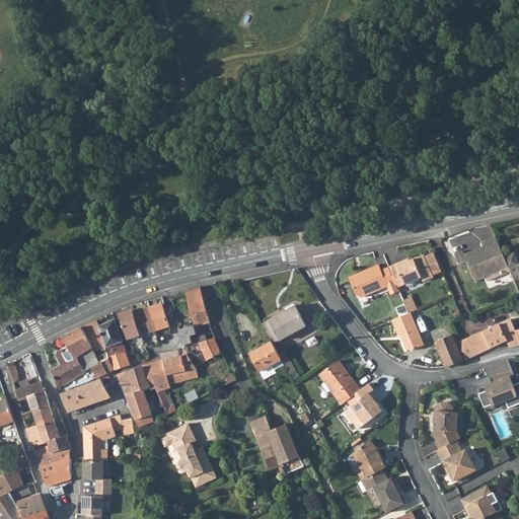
[(509,271),(496,234),(480,239),(483,245),(462,252),(461,248),(455,250),(460,263),(465,261),(472,280),(484,276),(485,280),(509,271)]
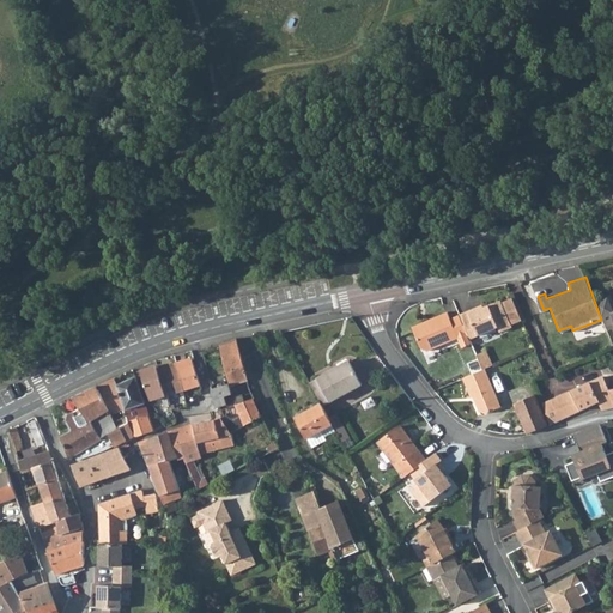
[(468,309),(459,313),(468,337),(497,326),(499,331),(511,326),(511,323),(521,320),(513,297),(502,301),(501,298),(469,311),(468,309)]
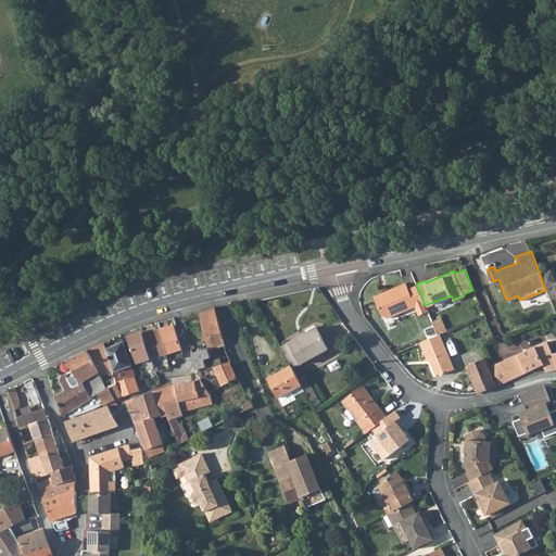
[(551,270),(540,275),(545,290),(547,297),(555,292),(555,293),(555,283),(555,285),(551,270)]
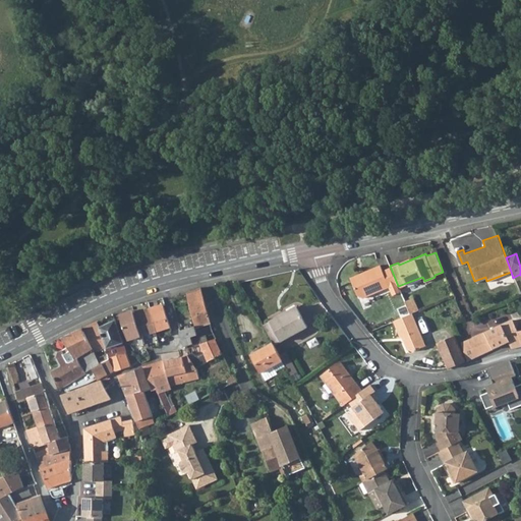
[(398,286),(390,266),(383,268),(380,263),(350,275),(356,292),(364,295),(388,286),(391,293),(400,290),(398,286)]
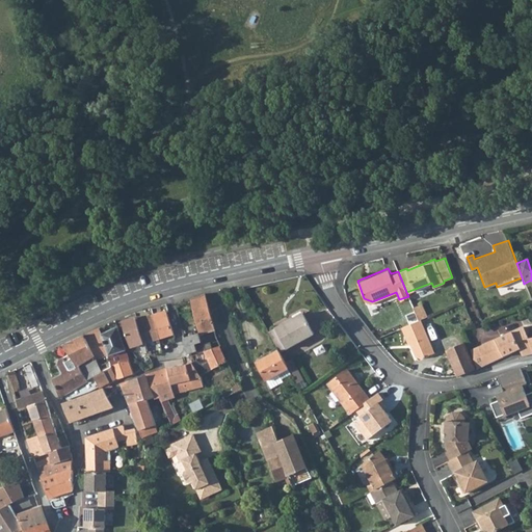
[(204,294),(188,299),(197,333),(198,334),(214,329),(204,294)]
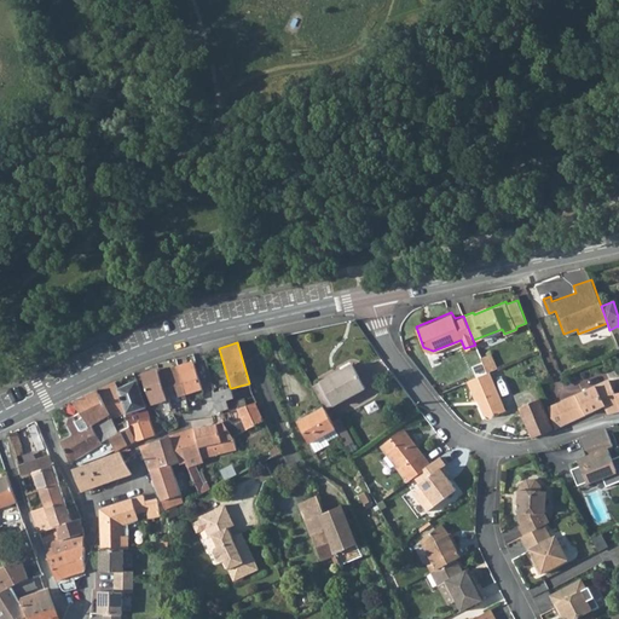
[(490,351),(479,354),(485,371),(489,370),(496,366),(490,351)]
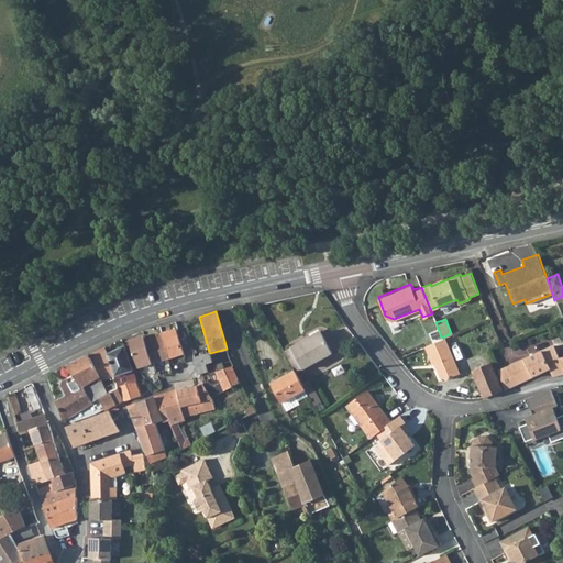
[(174,328),(162,332),(168,359),(183,354),(174,328)]
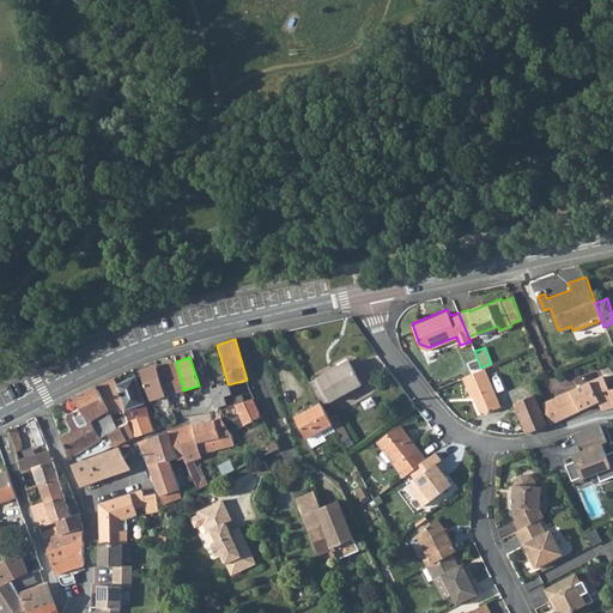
[(347,357),(315,375),(328,398),(360,381),(347,357)]
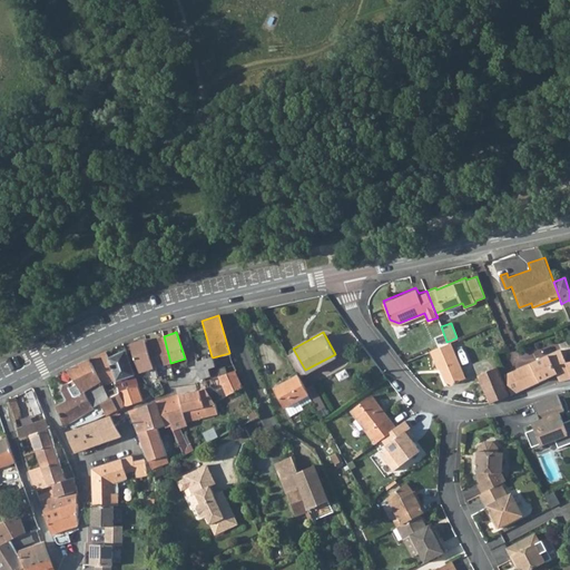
[(164,336),(146,340),(154,369),(155,369),(170,363),(164,336)]
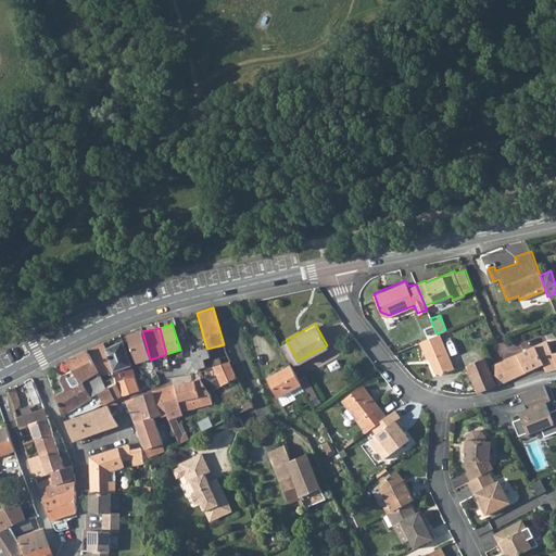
[(142,331),(127,337),(137,363),(146,361),(149,370),(153,368),(151,359),(150,359),(142,331)]
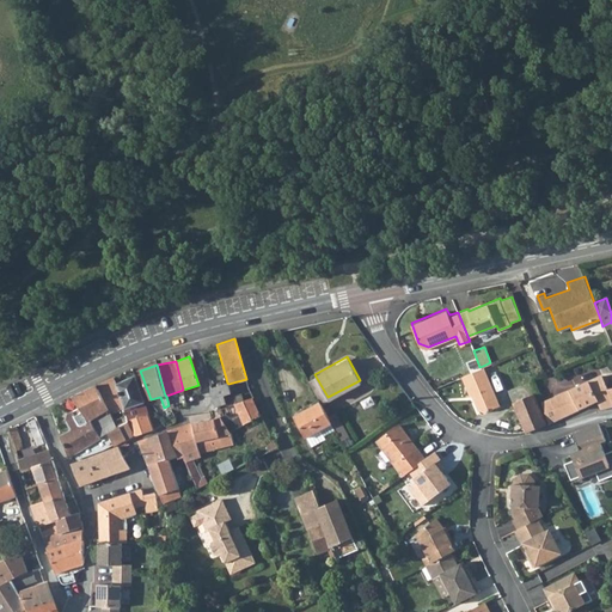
[(479,367),(460,374),(467,396),(472,393),(473,397),(471,398),(476,410),(479,411),(497,405),(483,366),(479,367)]
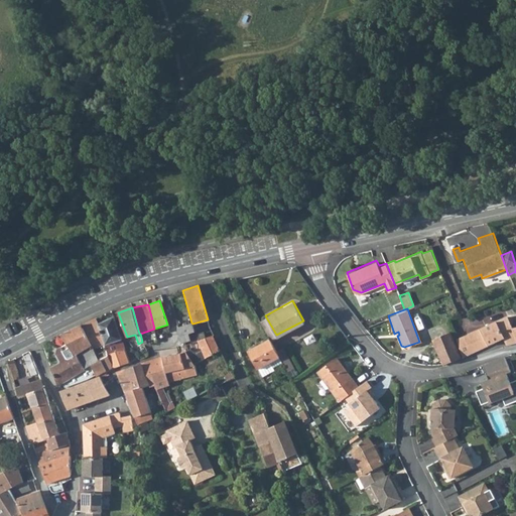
[(507,316),(491,325),(457,340),(464,357),(504,338),(506,346),(515,343),(515,328),(512,329),(507,316)]
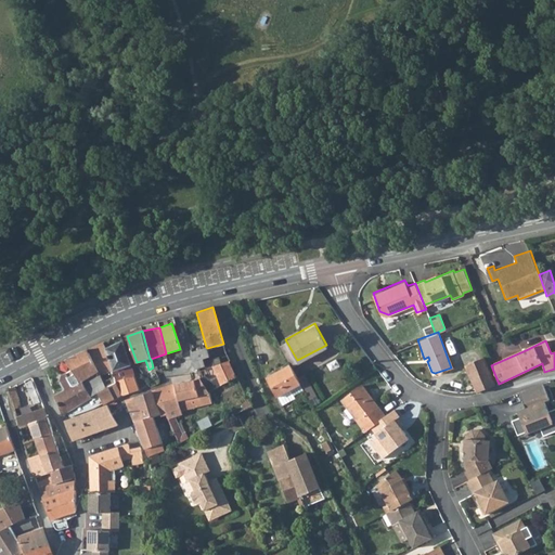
[(102,343),(87,349),(106,388),(115,382),(110,371),(130,364),(123,341),(106,349),(102,343)]
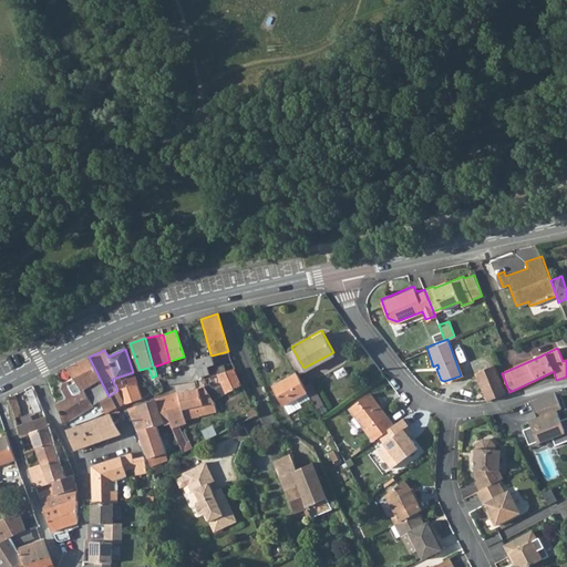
[(210,354),(195,360),(199,378),(209,374),(207,367),(214,364),(212,356),(210,354)]
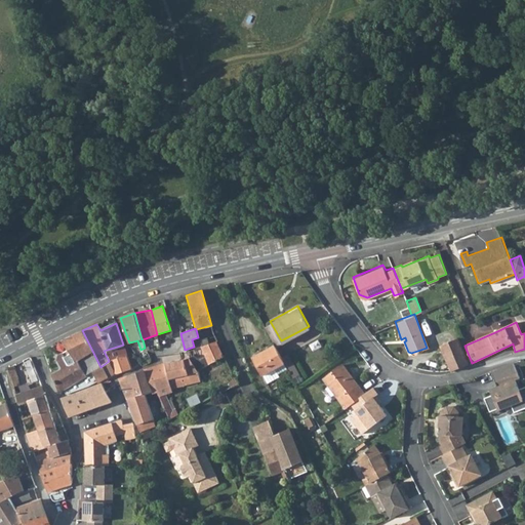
[(61,368),(51,374),(58,393),(66,389),(67,394),(97,380),(94,372),(101,367),(82,330),(64,339),(69,349),(58,354),(57,361),(61,368)]
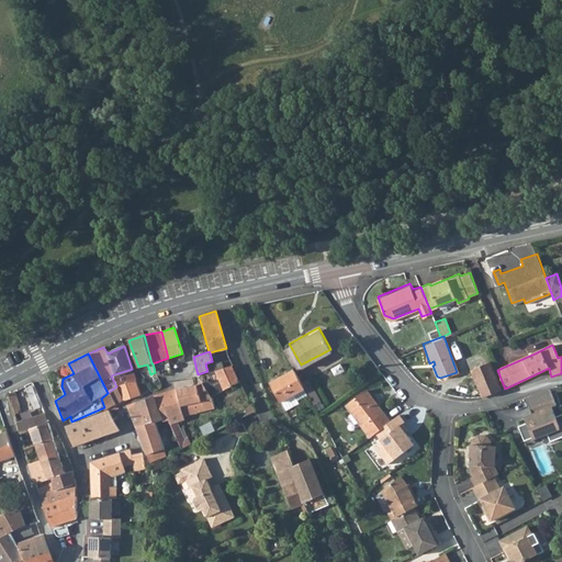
[(212,361),(205,363),(208,371),(208,373),(214,371),(215,371),(213,361),(212,361)]
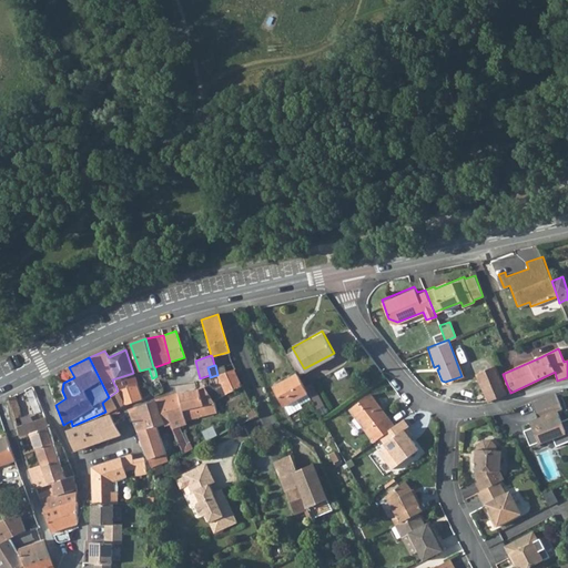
[(477,375),(488,403),(507,395),(495,367),(477,375)]
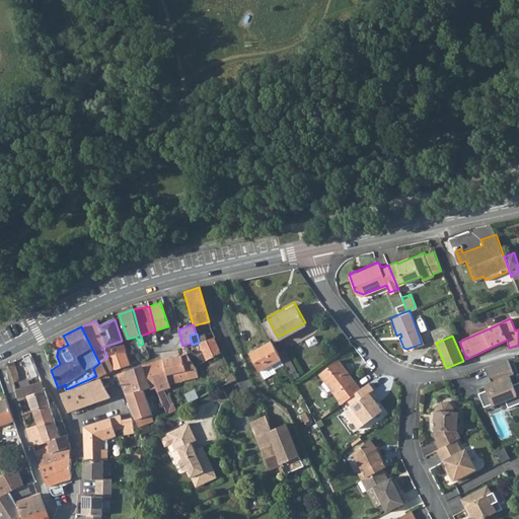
[(191,354),(186,354),(195,367),(222,353),(215,337),(199,343),(198,343),(204,356),(196,360),(191,354)]
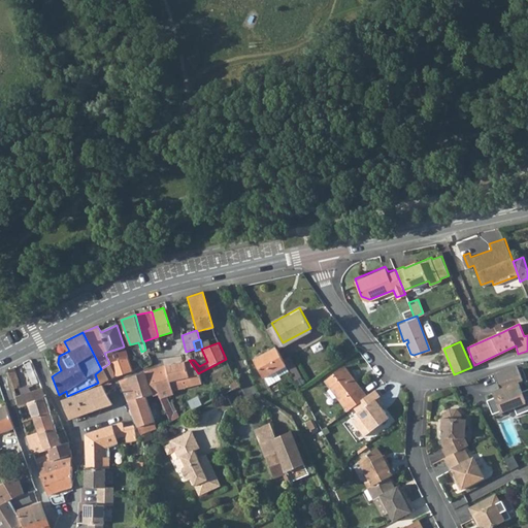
[(101,369),(95,374),(98,383),(113,375),(118,376),(132,371),(124,347),(104,353),(109,363),(101,369)]
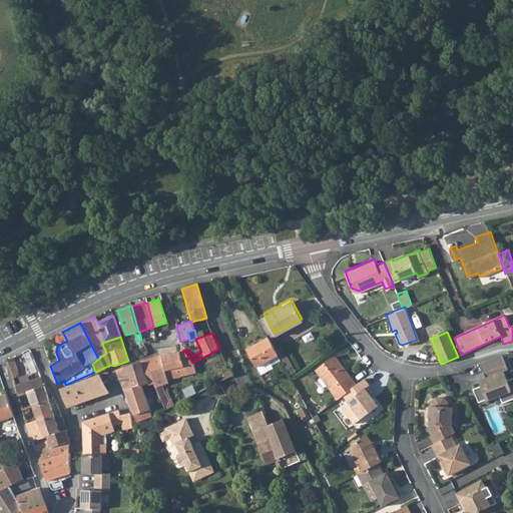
[(279,356),(269,337),(248,347),(259,367),(279,356)]
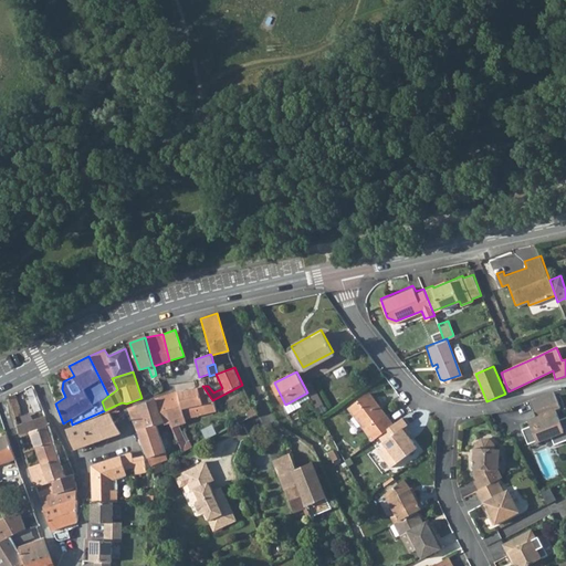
[(178,391),(166,396),(173,410),(167,412),(173,427),(178,425),(186,422),(184,417),(187,415),(186,411),(194,409),(192,406),(207,402),(212,400),(202,386),(198,387),(178,391)]
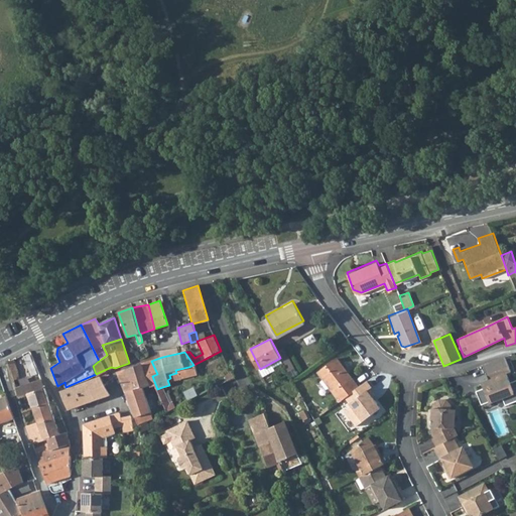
[(286,355),(280,358),(286,368),(291,365),(286,355)]
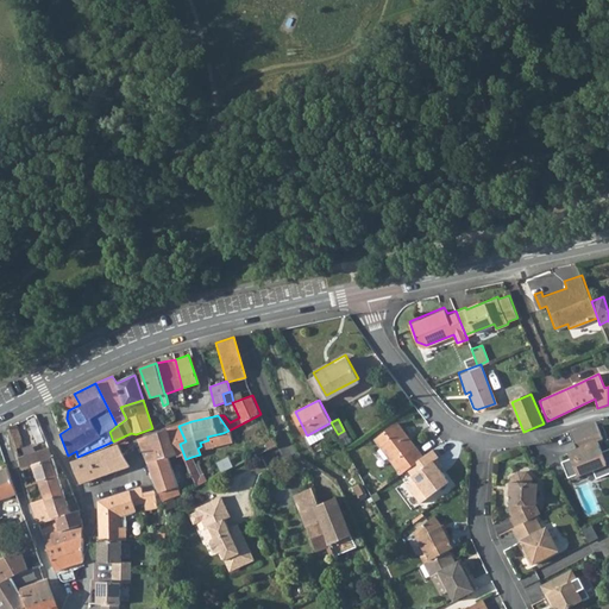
[(399,420),(377,437),(402,471),(408,468),(424,456),(399,420)]
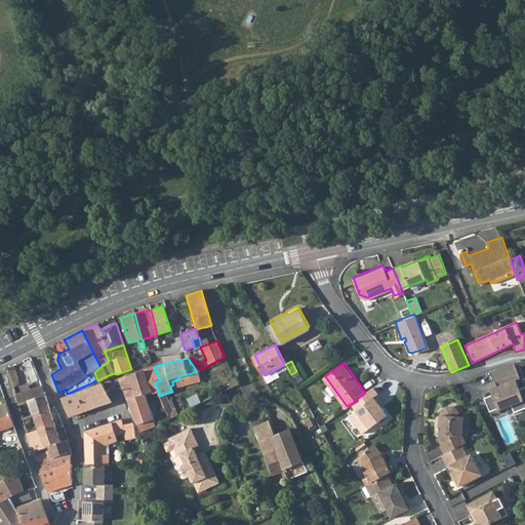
[(514,363),(487,373),(493,388),(511,379),(519,378),(514,363)]
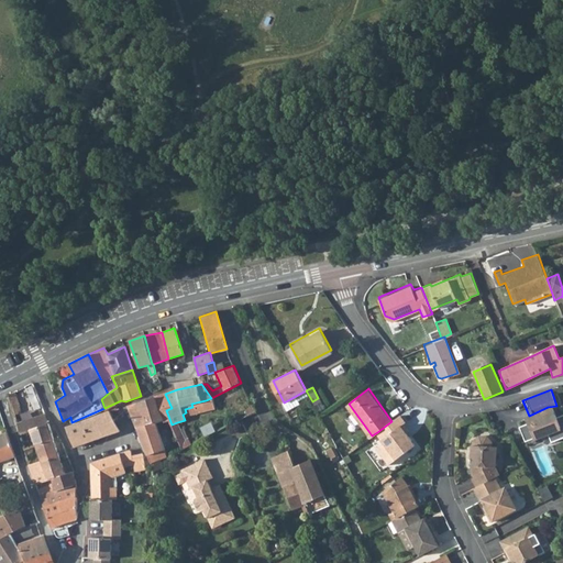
[(165,394),(153,398),(161,412),(166,410),(172,408),(165,394)]
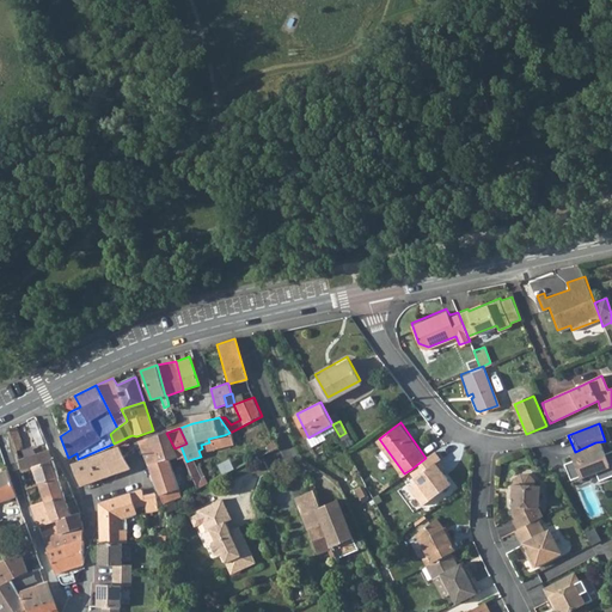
[(166,433),(151,438),(160,464),(170,460),(178,457),(175,448),(166,433)]
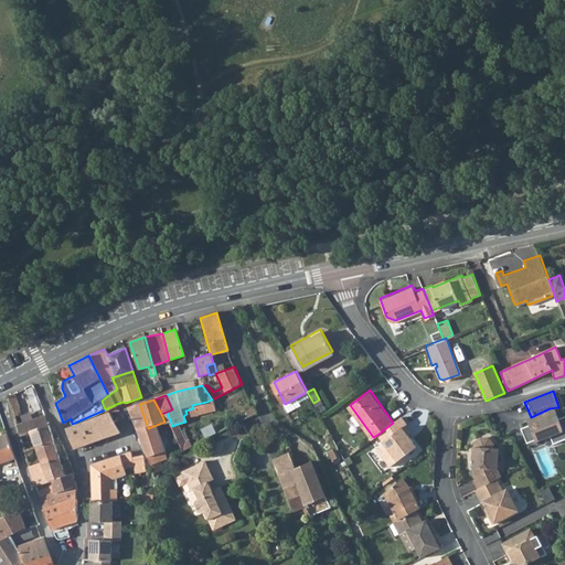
[(139,404),(129,407),(151,466),(167,459),(166,456),(163,457),(161,452),(166,451),(157,425),(148,428),(139,404)]
